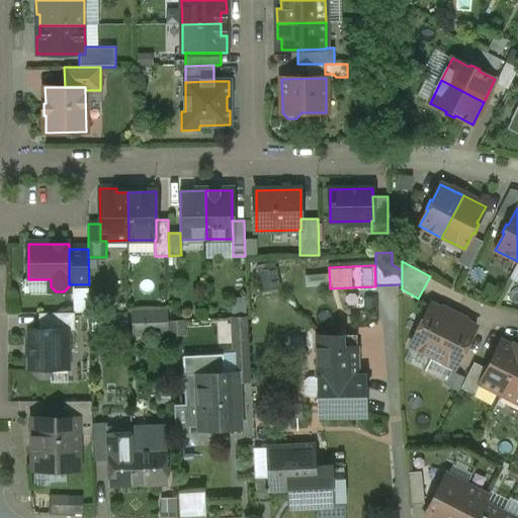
[(275,269),(258,273),(261,287),(278,283),(275,269)]
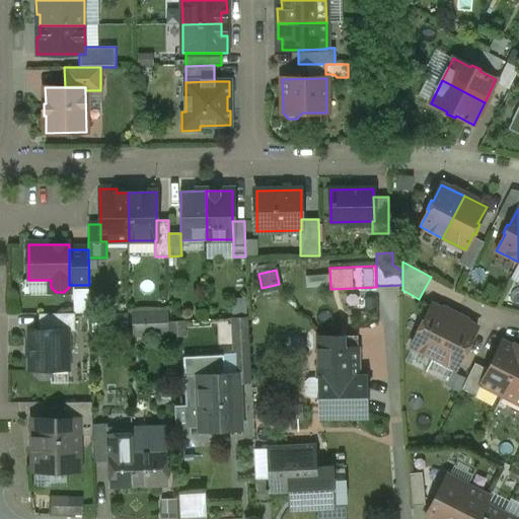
[(454,315),(432,304),(424,321),(422,320),(418,328),(420,329),(411,347),(433,358),(454,315)]
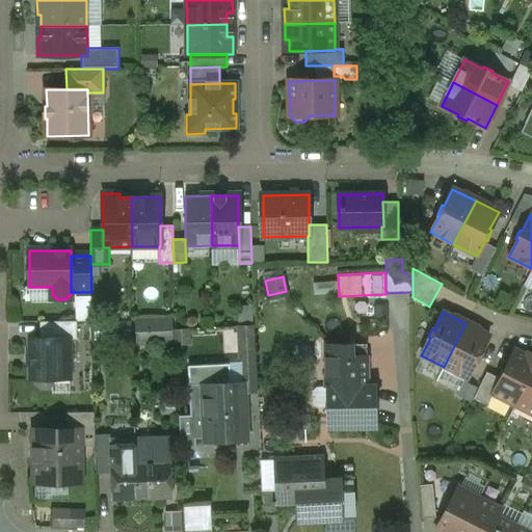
[(171,320),(137,321),(137,343),(173,342),(171,320)]
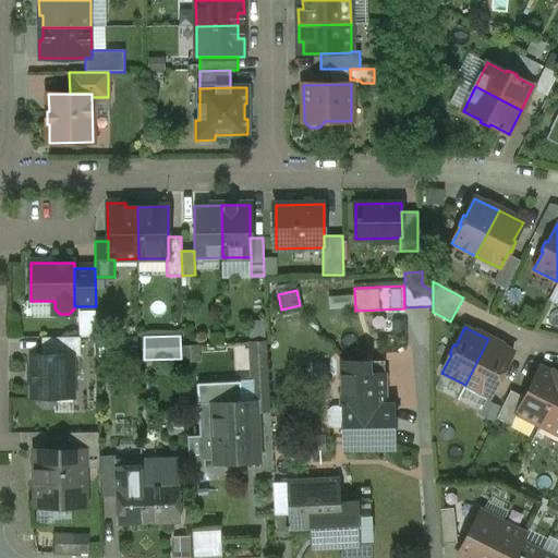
[(81,337),(41,337),(41,355),(72,355),(73,356),(81,356),(81,337)]
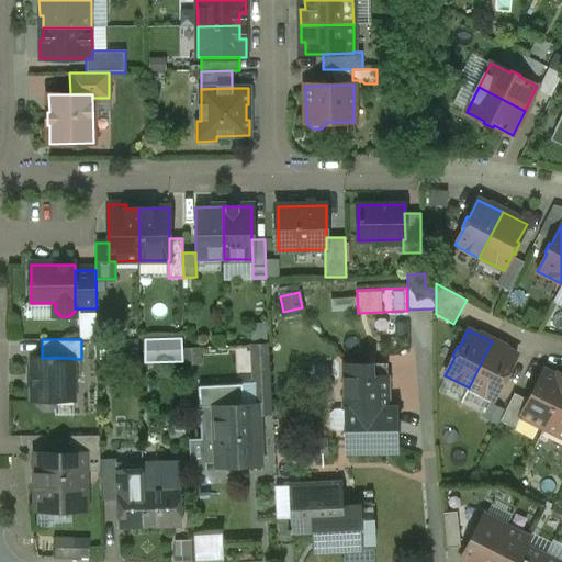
[(516,355),(492,341),(469,388),(493,400),(503,382),(505,383),(509,373),(507,372),(516,355)]
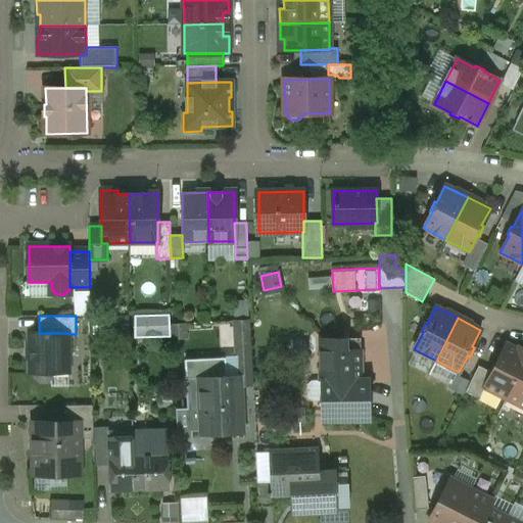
[(249,321),(236,321),(238,355),(251,355),(249,321)]
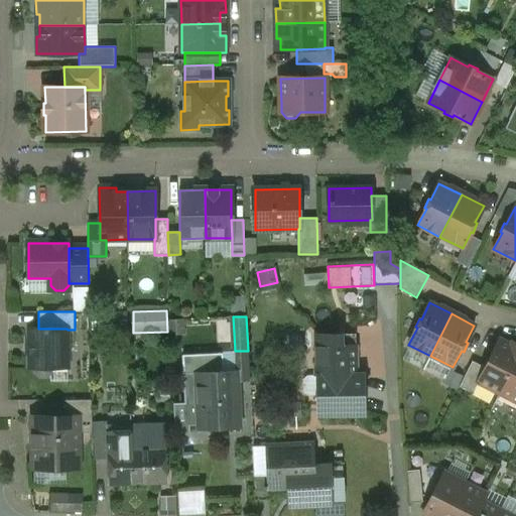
[(183,319),(168,319),(169,335),(184,335),(183,319)]
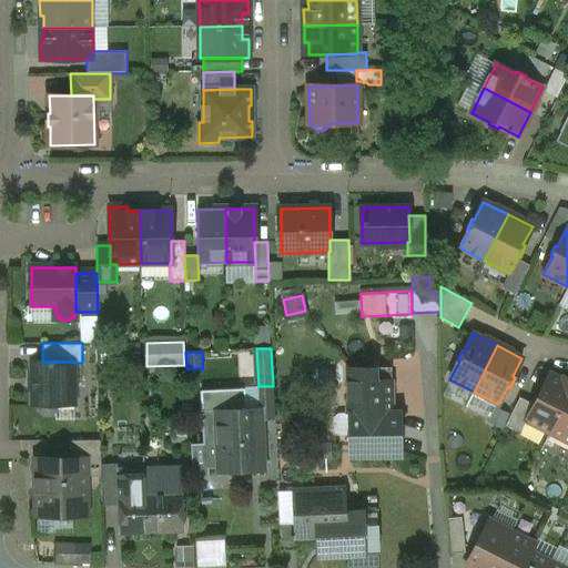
[(42,362),(32,362),(33,404),(39,404),(39,411),(43,415),(51,415),(56,411),(56,404),(74,404),(74,363),(73,362),(42,362)]
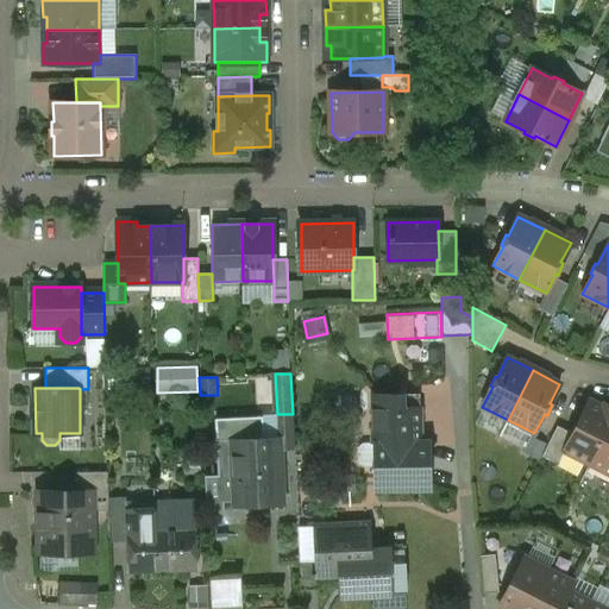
[(419,395),(374,396),(374,444),(419,443),(419,395)]
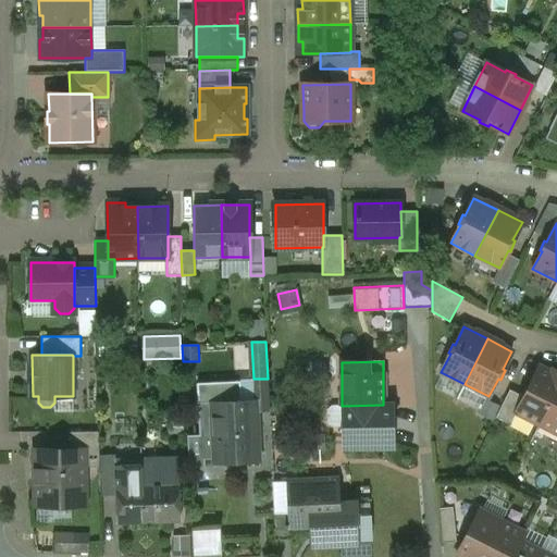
[(523,397),(516,412),(540,424),(556,388),(556,371),(553,370),(552,373),(539,367),(523,397)]
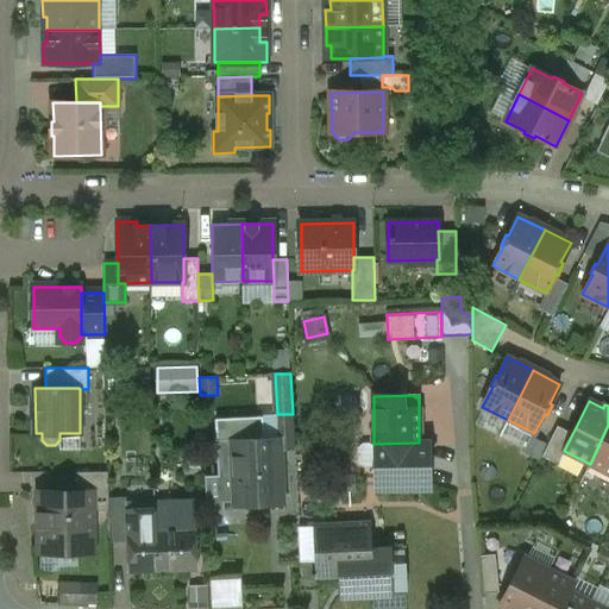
[(293,414),(277,414),(278,438),(281,438),(281,447),(293,447),(294,450),(295,450),(293,414)]
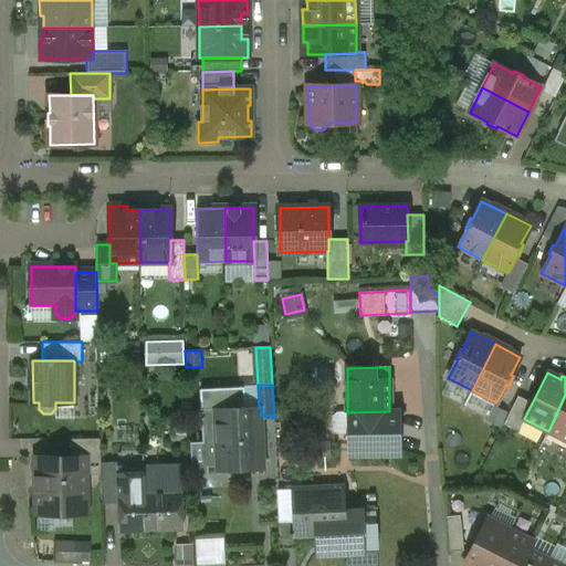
[(565,395),(548,431),(565,440),(565,395)]
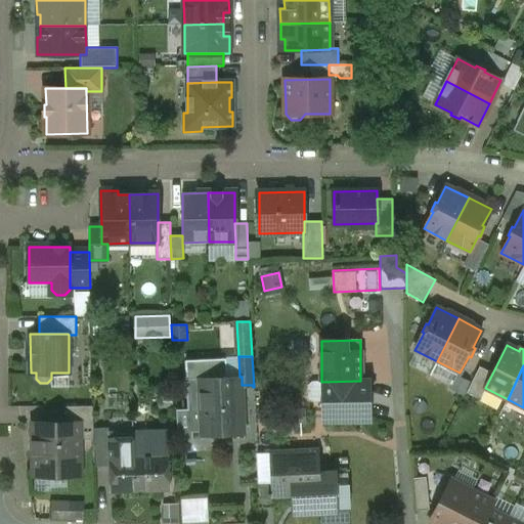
[(479,366),(467,392),(480,399),(485,388),(492,374),(479,366)]
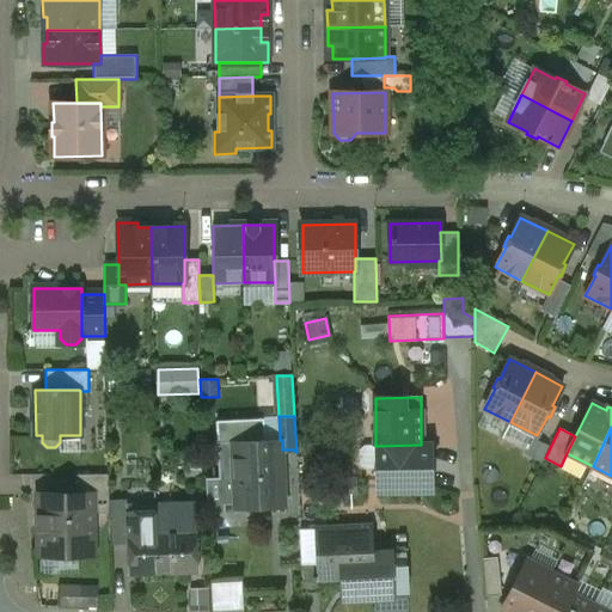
[(280,440),(232,442),(234,505),(285,502),(282,450),(282,440),(280,440)]
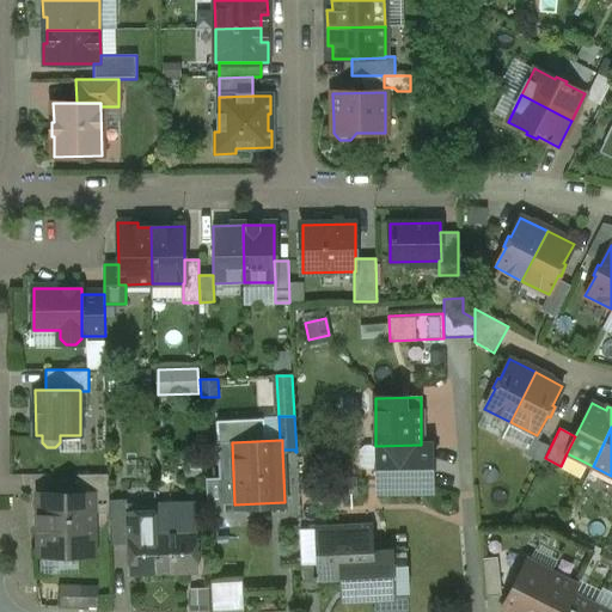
[(219,478),(206,479),(207,513),(225,512),(225,505),(234,505),(232,442),(218,442),(219,478)]
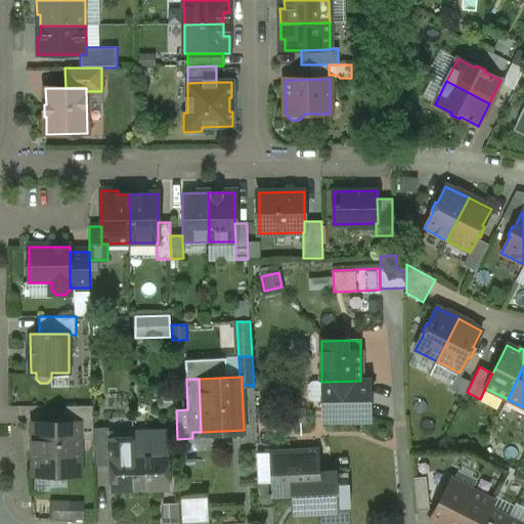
[(370,420),(369,381),(360,381),(321,382),(321,401),(322,421),(370,420)]
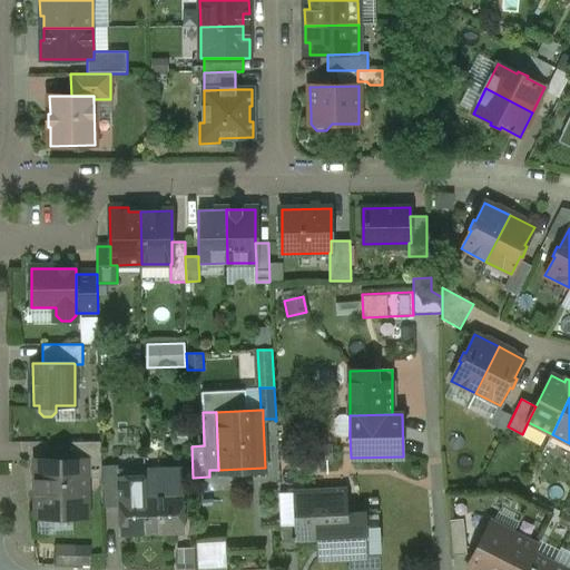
[(350,415),(340,415),(334,420),(335,433),(340,436),(350,436),(350,415)]
